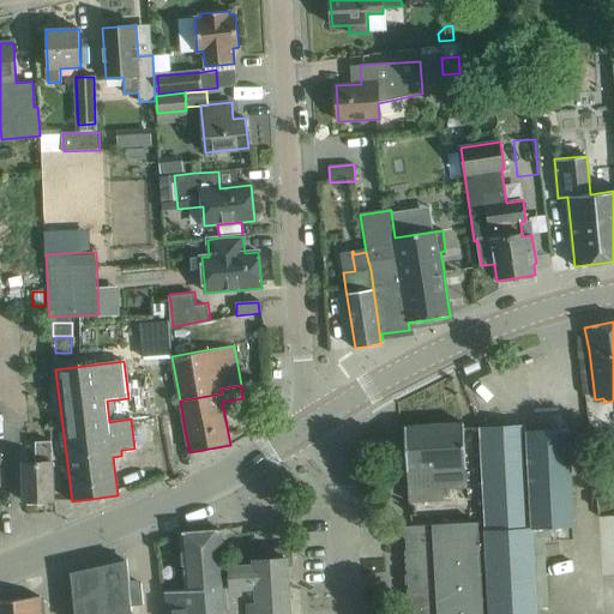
[(251,399),(246,407),(247,414),(268,410),(264,392),(251,395),(251,399)]
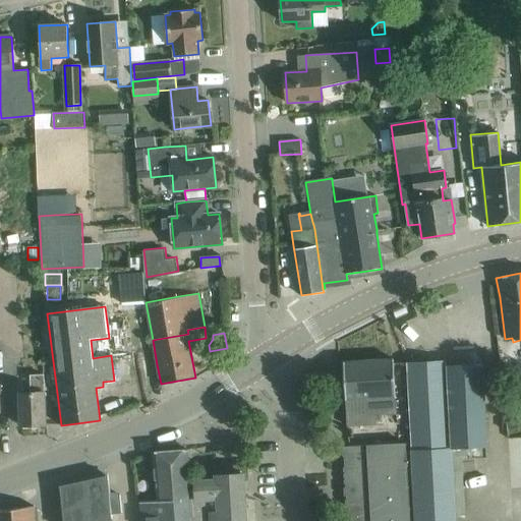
[(397,412),(394,382),(393,359),(343,362),(347,426),(367,425),(377,424),(375,404),(384,404),(385,413),(397,412)]
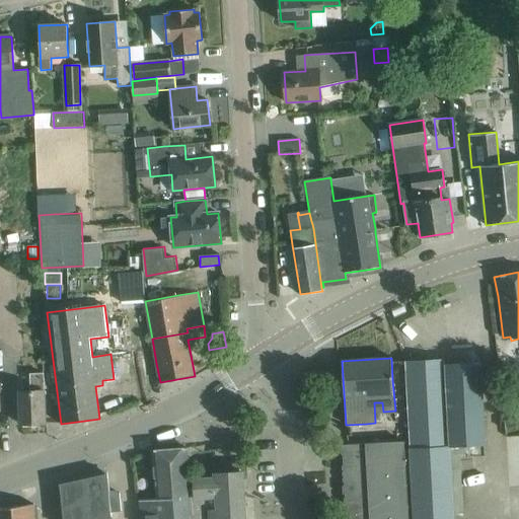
[(411,449),(450,447),(485,445),(480,363),(446,365),(446,359),(405,361),(406,381),(411,449)]
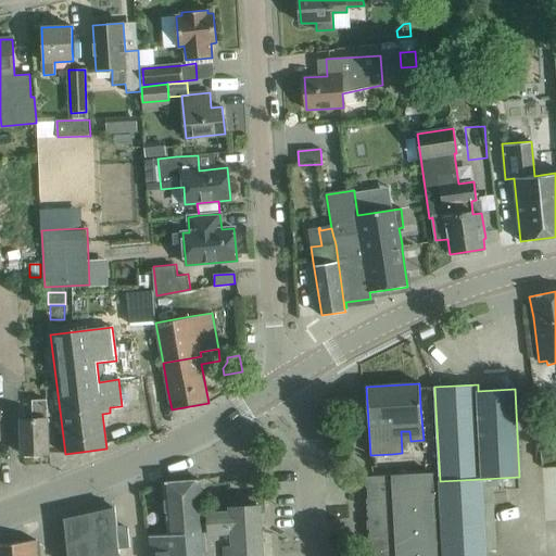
[(20,418),(21,432),(22,454),(49,453),(48,431),(47,418),(46,418),(46,401),(33,401),(33,418),(20,418)]
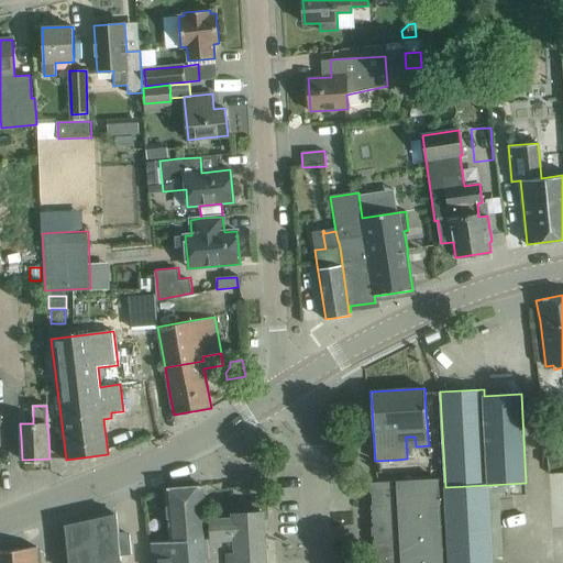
[(443,562),(439,478),(371,483),(375,562),(443,562)]
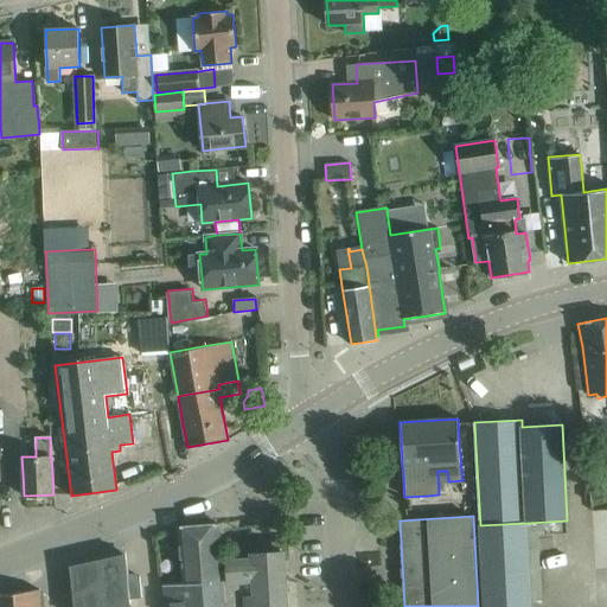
[(225,606),(222,556),(219,523),(178,526),(183,583),(163,585),(164,606),(225,606)]
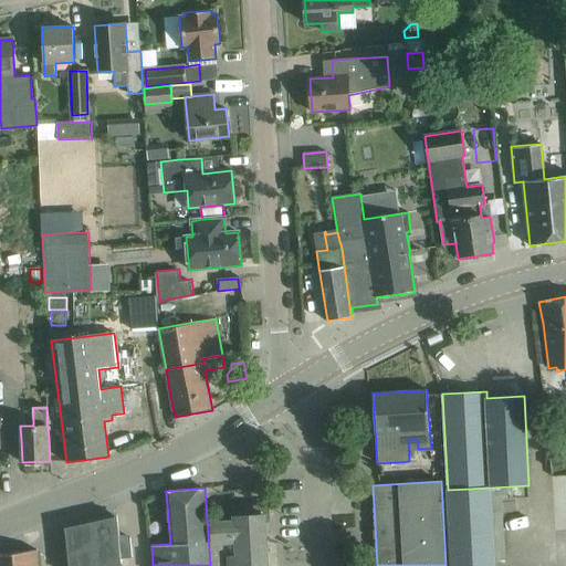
[(496,565),(491,488),(448,490),(453,565),(496,565)]
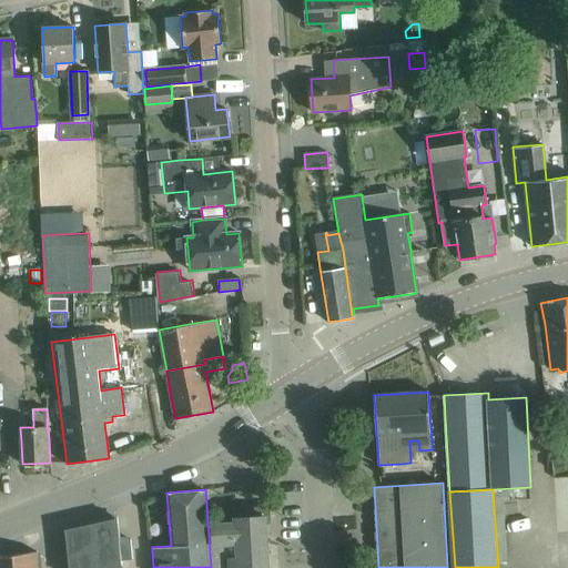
[(269,567),(266,523),(271,521),(270,506),(247,508),(247,517),(208,520),(211,567),(269,567)]
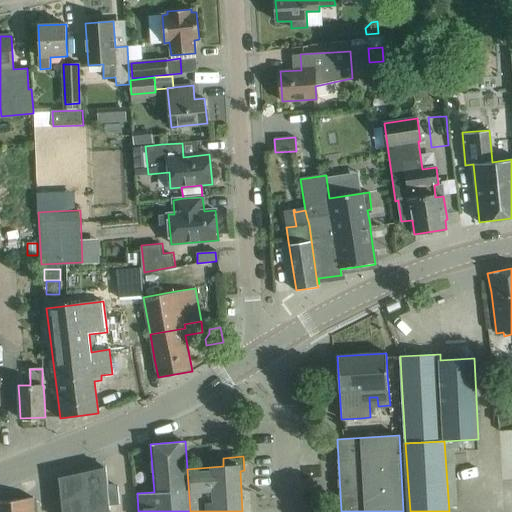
[(109,511),(109,506),(120,504),(118,486),(107,488),(105,467),(82,473),(85,511),(109,511)]
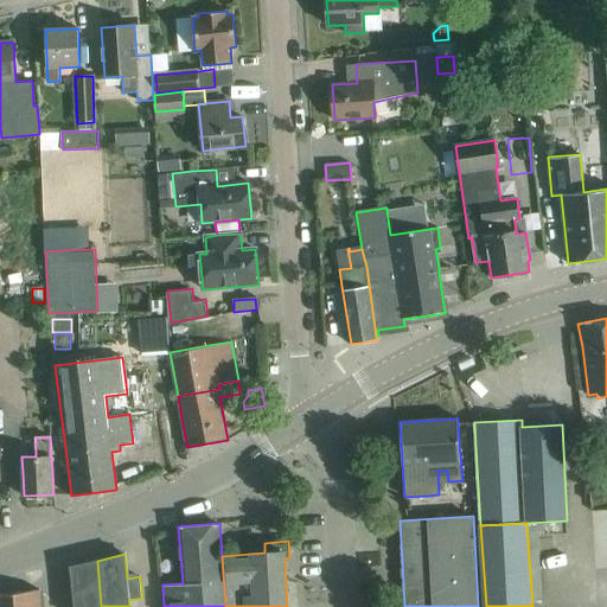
[(101,606),(97,561),(70,567),(74,606),(101,606)]
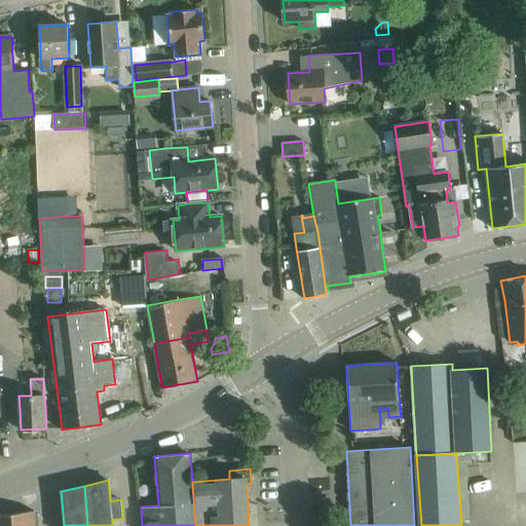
[(34,525),(34,511),(0,515),(0,525),(34,525)]
